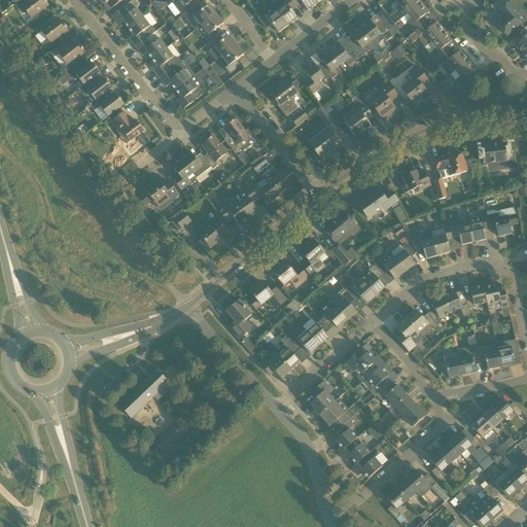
[(20,0),(14,4),(23,14),(27,12),(31,19),(48,6),(43,0),(20,0)]
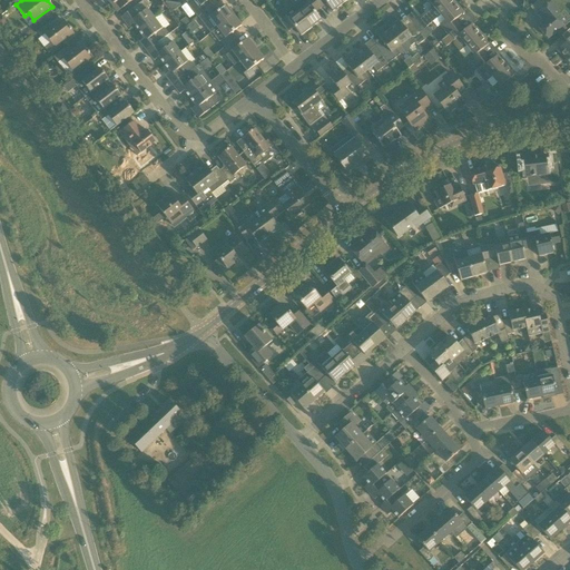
[(106,0),(108,2),(109,1),(117,12),(134,0),(133,0),(106,0)]
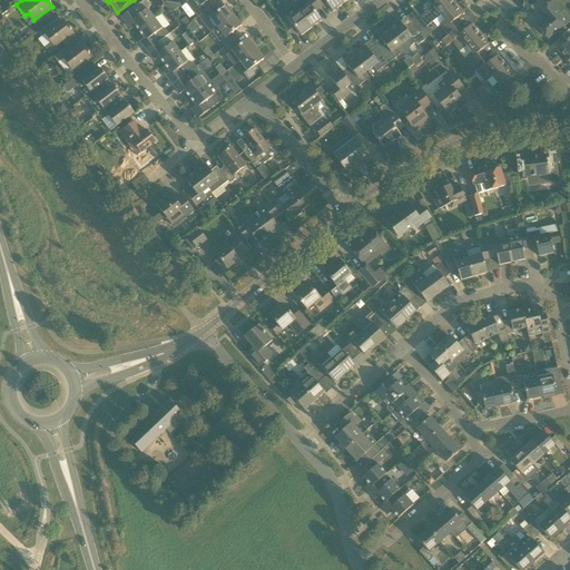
[(133,25),(138,31),(155,19),(147,10),(149,8),(150,6),(146,0),(144,0),(144,1),(121,18),(129,28),(133,25)]
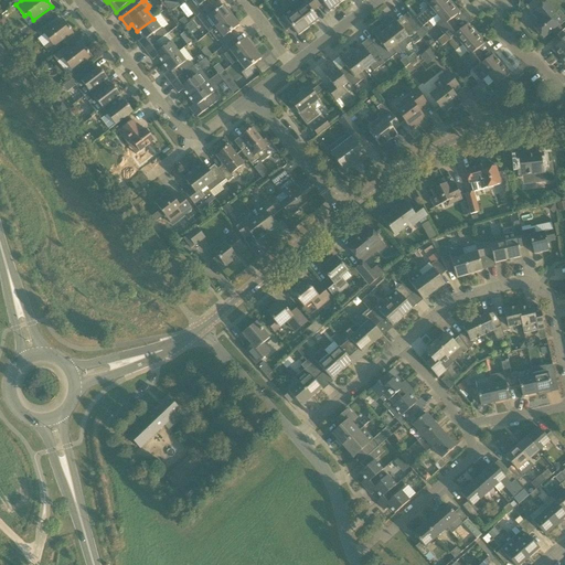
[(193,0),(199,7),(195,9),(200,14),(211,7),(206,1),(208,0),(193,0)]
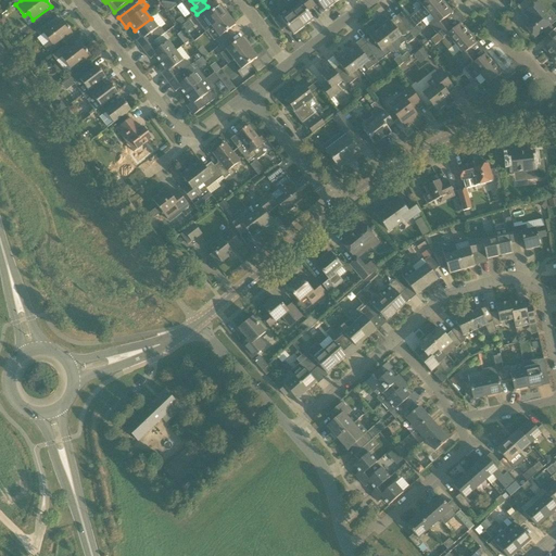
[(307,12),(313,8),(306,0),(300,0),(299,1),(297,0),(294,0),(287,7),(291,12),(303,27),(314,20),(307,12)]
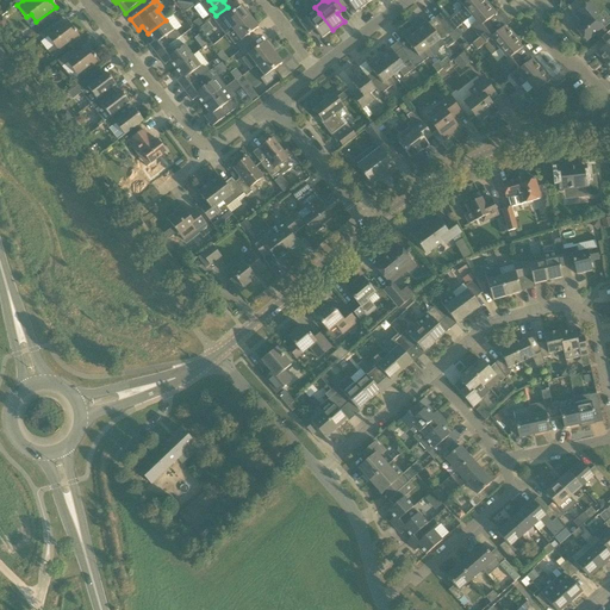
[(336,0),(343,8),(349,4),(356,13),(367,5),(363,0),(336,0)]
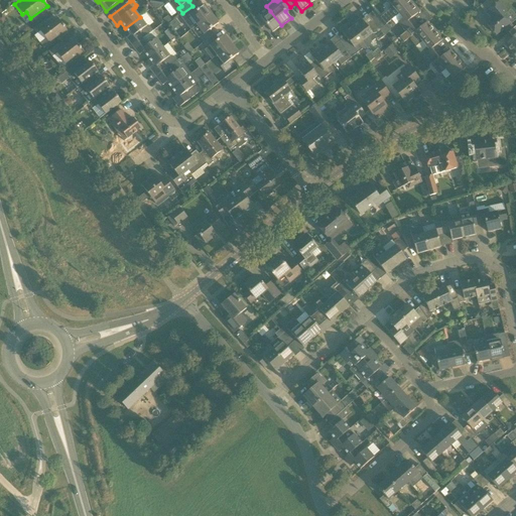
[(390,0),(388,2),(393,8),(388,12),(381,18),(386,25),(391,20),(394,18),(412,3),(409,0),(397,0),(396,1),(395,0),(390,0)]
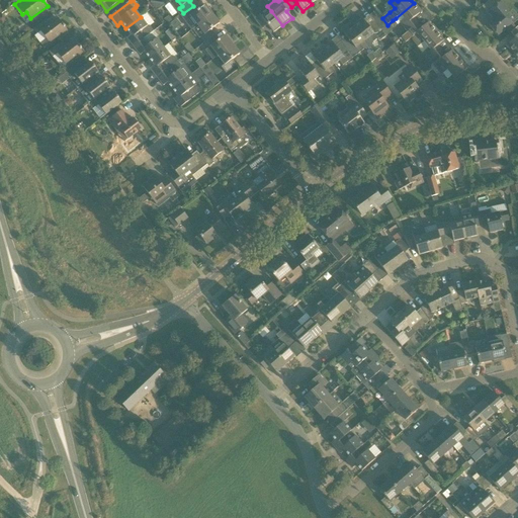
[(491,0),(496,6),(488,12),(495,19),(489,25),(498,35),(513,23),(506,16),(510,12),(501,1),(499,0),(491,0)]
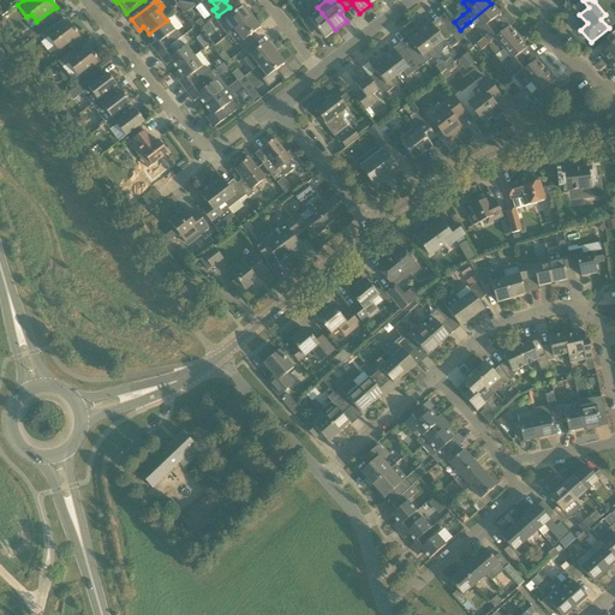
[(493,21),(500,15),(491,4),(470,22),(466,24),(471,30),(475,28),(483,39),(497,27),(493,21)]
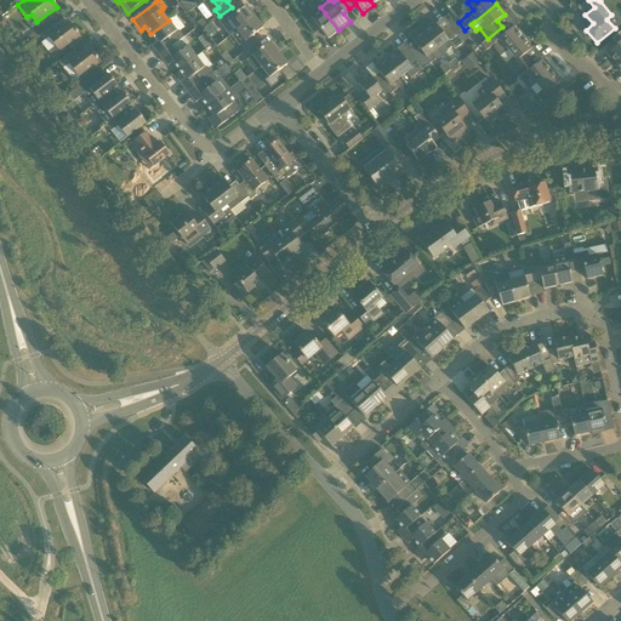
[(237,30),(255,17),(246,6),(237,13),(232,7),(220,16),(224,23),(221,26),(229,36),(237,30)]
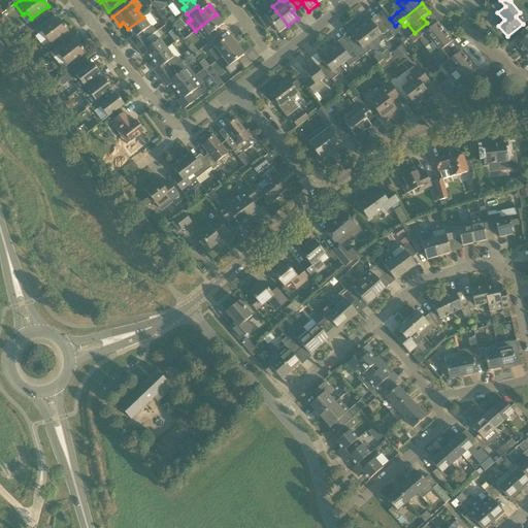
[(265,15),(260,20),(267,30),(272,26),(278,34),(288,26),(276,11),(272,6),(263,12),(265,15)]
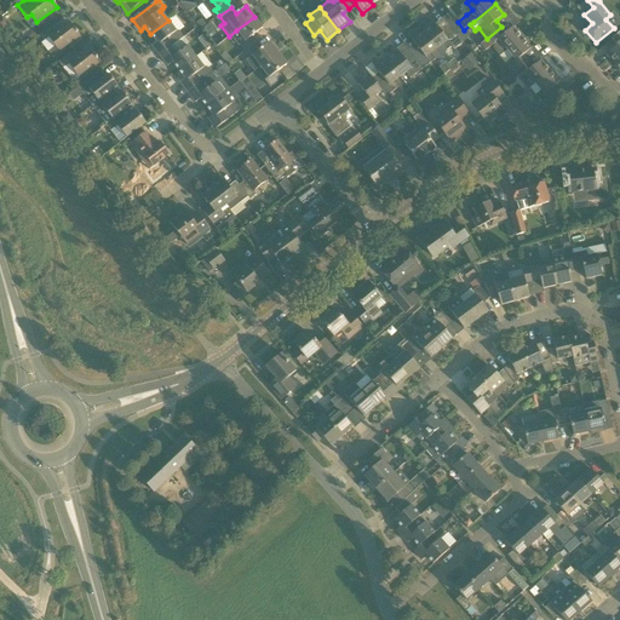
[(449,13),(443,18),(449,27),(457,35),(464,30),(458,22),(449,12),(449,13)]
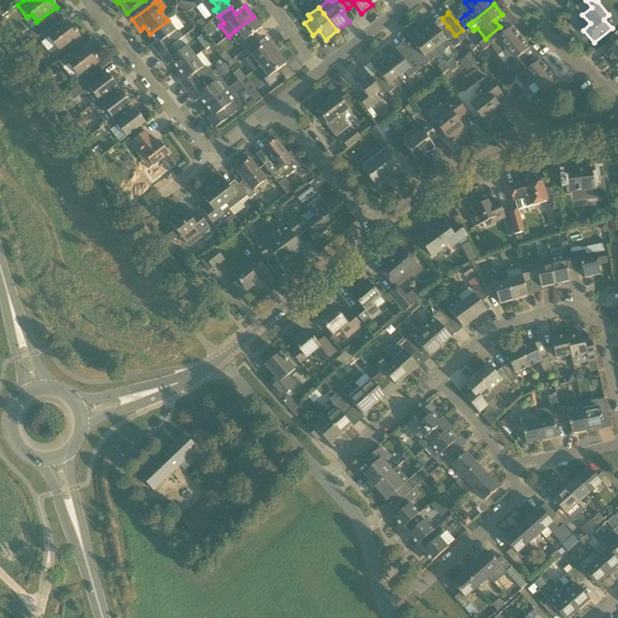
[(239,45),(244,52),(256,42),(251,36),(262,28),(254,17),(235,30),(244,41),(239,45)]
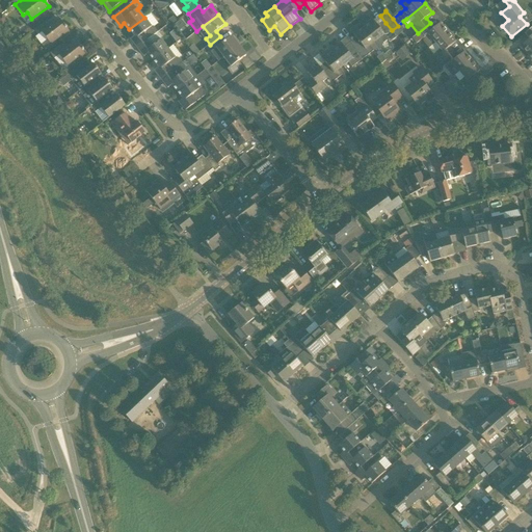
[(144,18),(129,29),(134,36),(131,40),(137,48),(158,32),(154,27),(151,27),(144,18)]
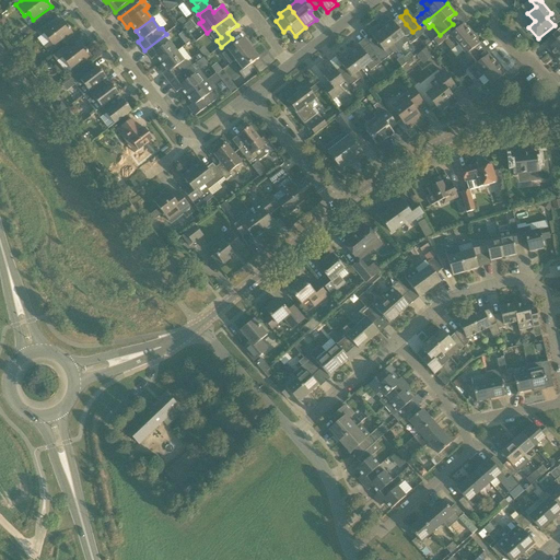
[(44,34),(54,47),(72,33),(62,20),(51,28),(47,23),(36,31),(41,37),(44,34)]
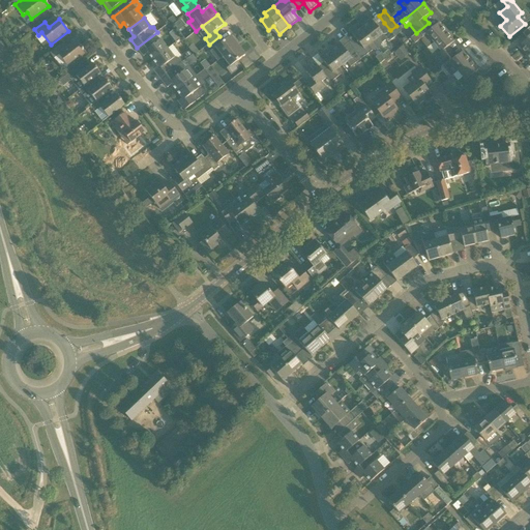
[(395,36),(390,30),(384,23),(377,28),(371,19),(361,27),(373,42),(378,38),(382,43),(386,39),(388,42),(395,36)]
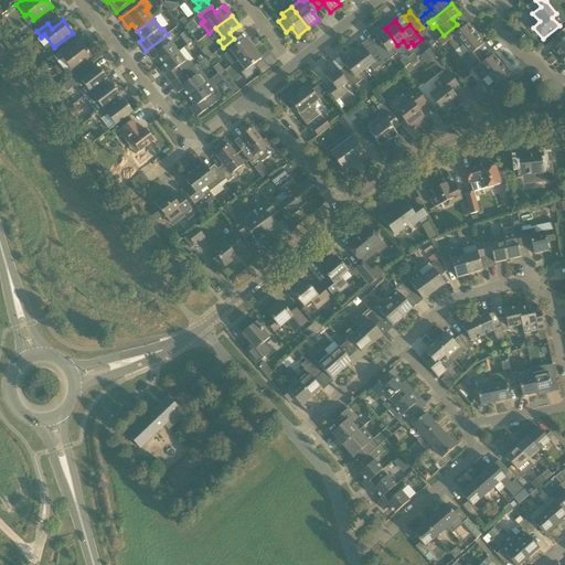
[(457,24),(444,35),(438,40),(443,45),(449,41),(449,42),(450,45),(456,52),(461,46),(462,46),(477,33),(471,28),(470,29),(467,24),(461,30),(457,24)]
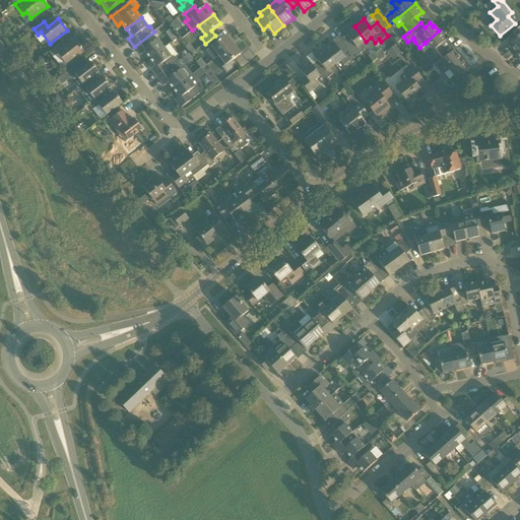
[(348,38),(351,42),(345,47),(354,58),(365,50),(372,49),(366,42),(354,26),(345,34),(348,38)]
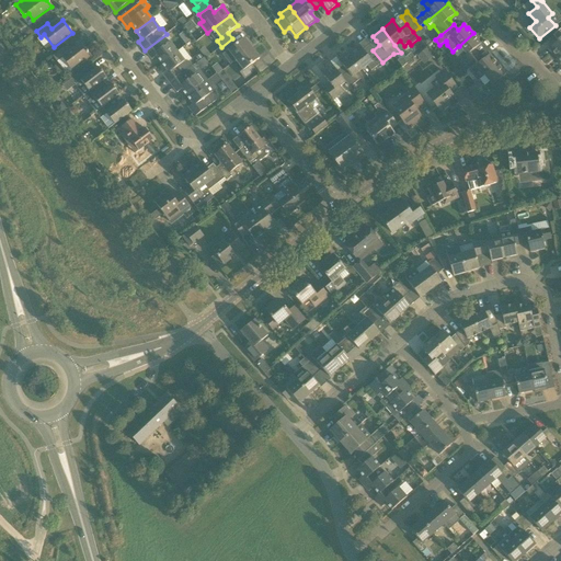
[(553,54),(557,58),(560,54),(560,29),(553,35),(558,41),(548,49),(552,54),(553,54)]
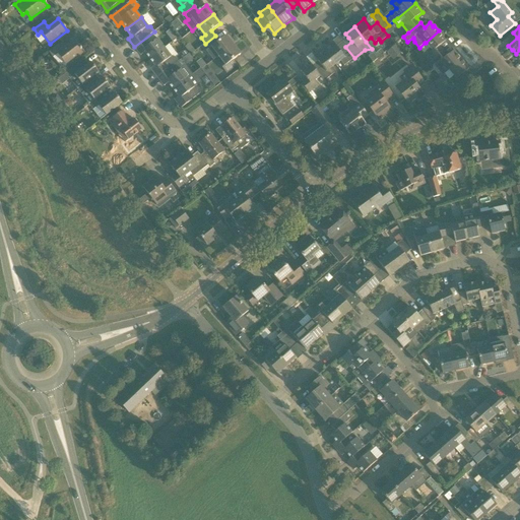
[(426,52),(433,60),(444,51),(440,46),(445,41),(443,38),(444,37),(439,30),(426,43),(430,48),(426,52)]
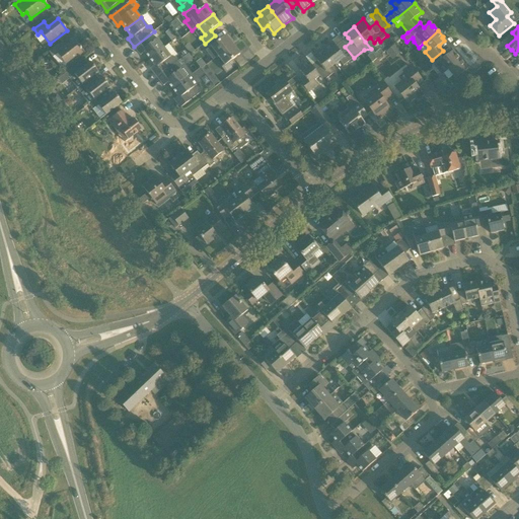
[(144,53),(149,59),(164,48),(157,39),(158,36),(154,31),(134,47),(141,56),(144,53)]
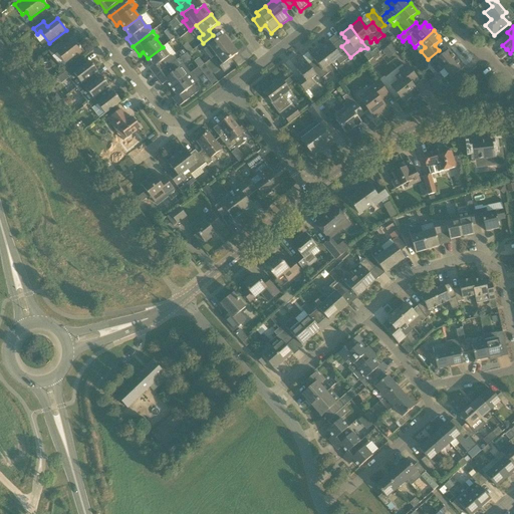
[(207,48),(204,50),(211,59),(216,55),(231,44),(223,35),(217,40),(213,35),(203,43),(207,48)]
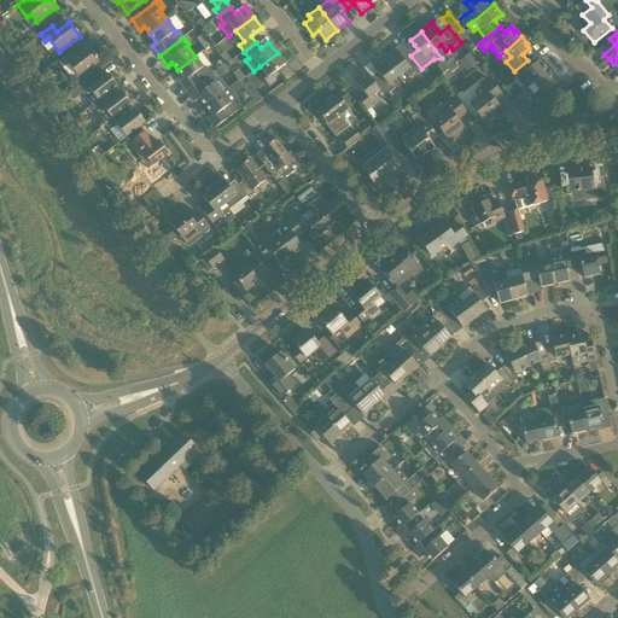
[(58,62),(74,82),(99,63),(88,48),(76,57),(73,51),(58,62)]
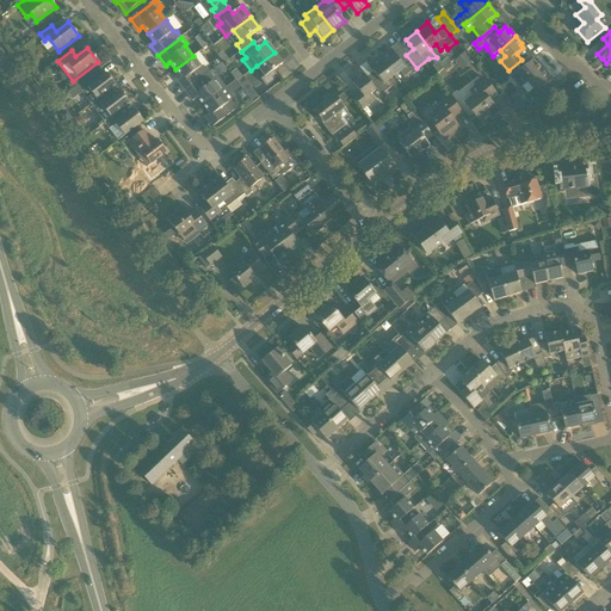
[(381,59),(394,76),(400,72),(405,78),(417,68),(406,55),(399,60),(392,50),(381,59)]
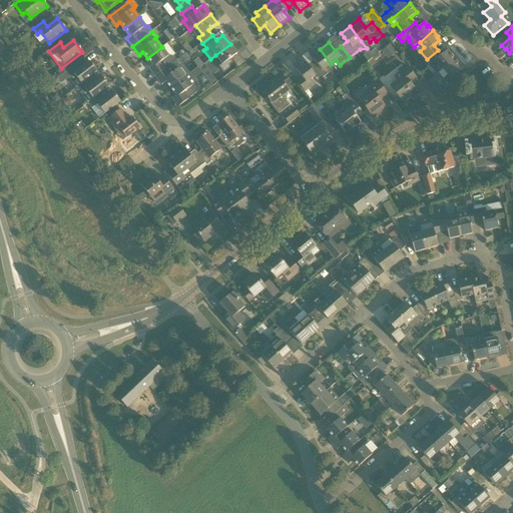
[(219,67),(223,72),(233,64),(229,59),(237,54),(230,44),(215,55),(222,64),(219,67)]
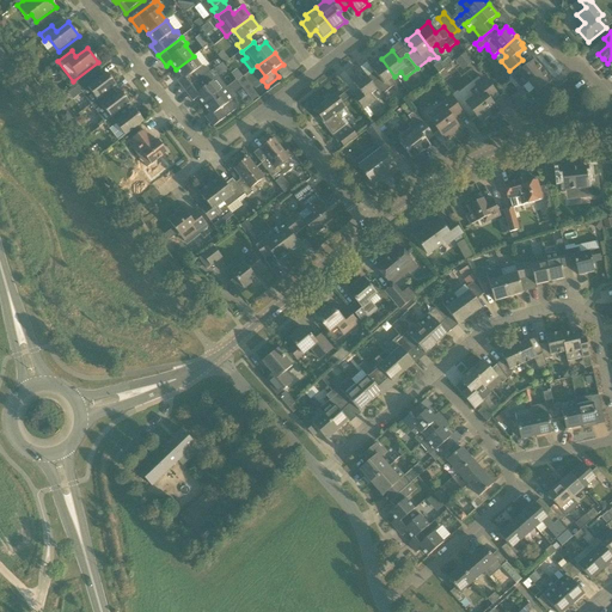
[(456,62),(464,71),(473,62),(465,53),(456,62)]
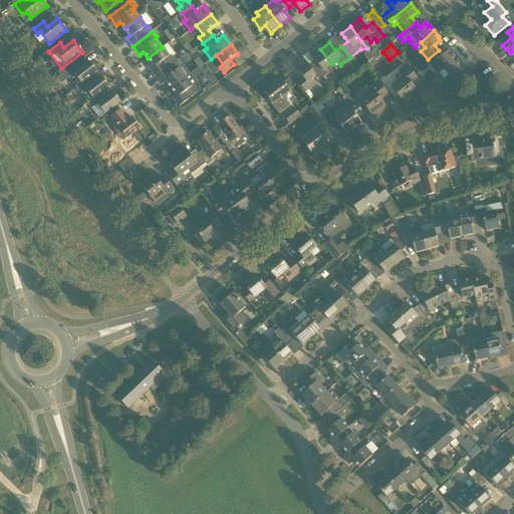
[(164,48),(163,47),(148,58),(153,65),(149,68),(156,76),(166,68),(176,61),(172,56),(169,56),(168,55),(164,48)]
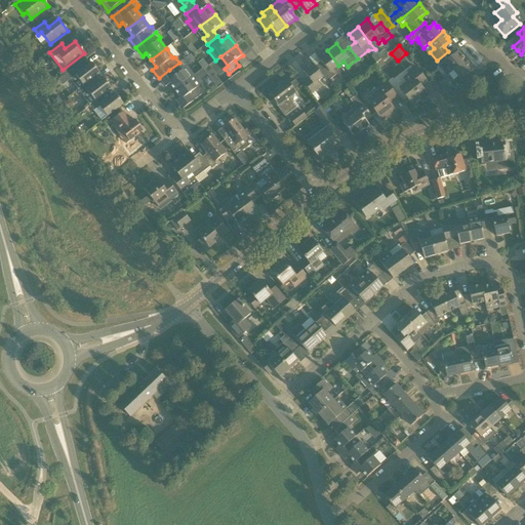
[(324,66),(318,71),(323,77),(327,82),(337,74),(333,69),(338,66),(327,50),(317,57),(324,66)]
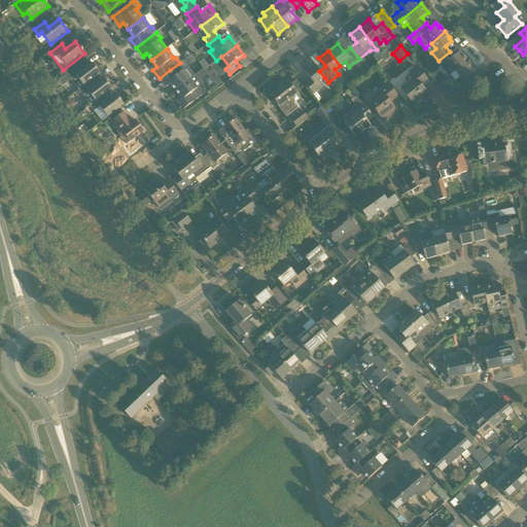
[(450,51),(438,61),(438,62),(441,64),(445,70),(450,66),(455,71),(468,60),(463,54),(462,55),(459,51),(454,56),(450,51)]
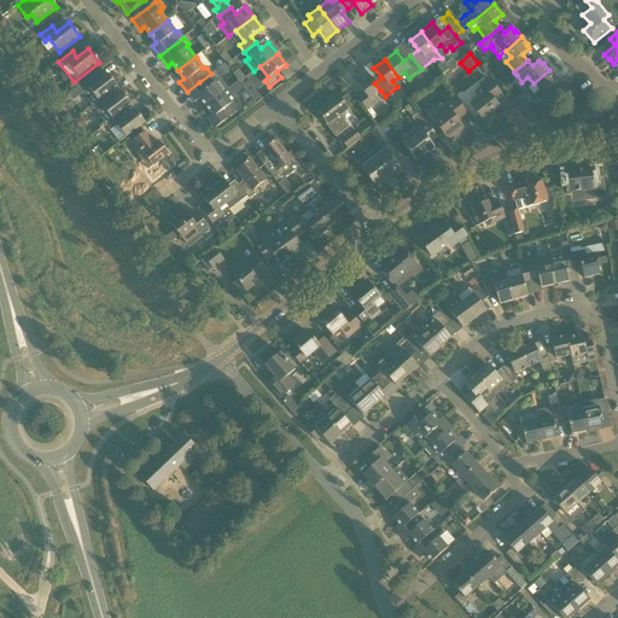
[(551,87),(557,82),(554,79),(555,77),(549,70),(534,83),(538,91),(534,95),(543,106),(557,94),(551,87)]
